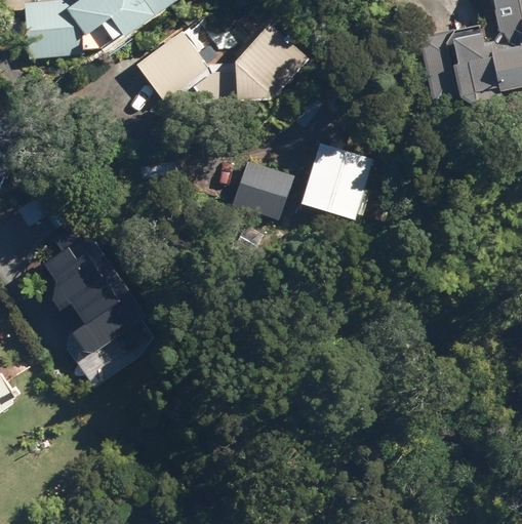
[(26,7),(28,64),(81,62),(80,44),(108,26),(121,46),(186,0),(73,0),(77,5),(26,7)]
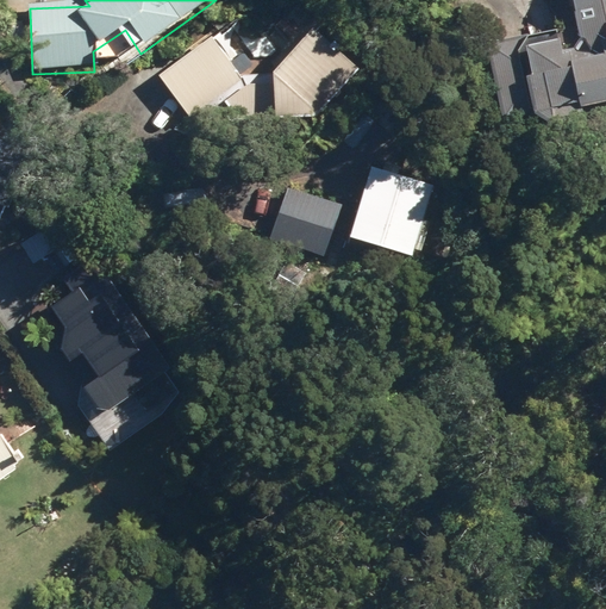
[(486,43),(505,129),(548,119),(561,128),(573,125),(581,113),(580,105),(605,100),(605,0),(568,0),(572,11),(575,8),(581,37),(574,49),(558,51),(555,29),(486,43)]
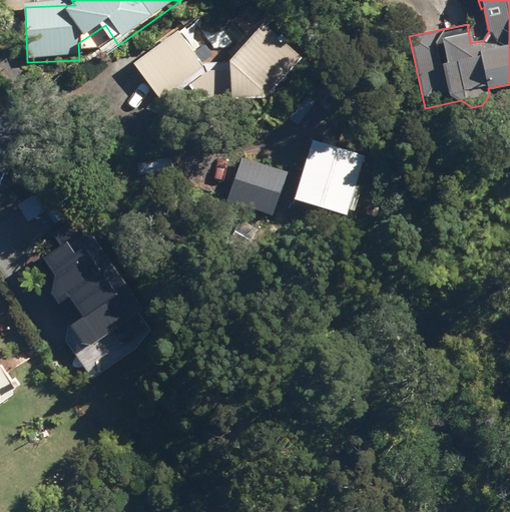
[(187,86),(207,103),(234,101),(235,97),(266,95),(300,56),(262,23),(229,61),(206,70),(187,86)]
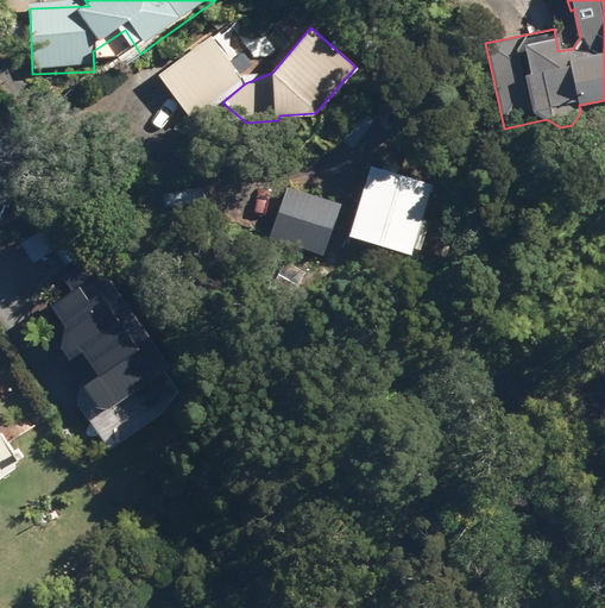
[(157,75),(189,117),(243,76),(212,35),(157,75)]
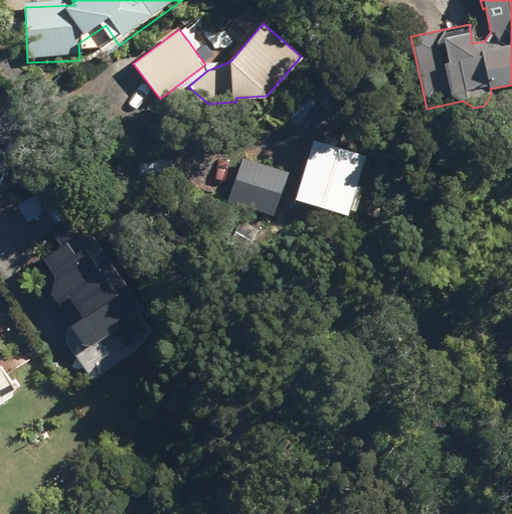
[(0,171),(6,174),(25,131),(0,119),(0,171)]
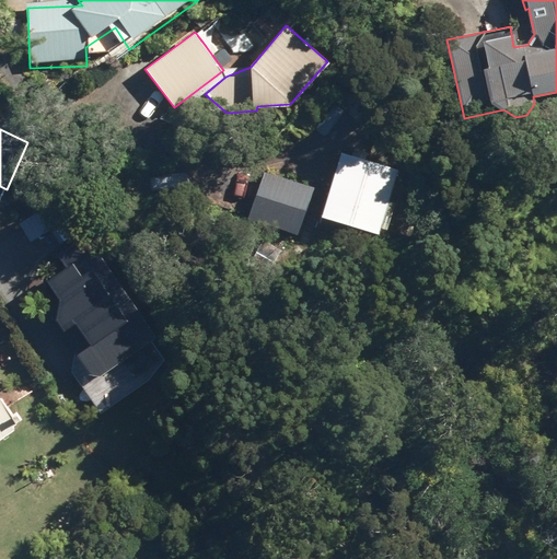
[(321,217),(378,234),(398,170),(341,151),(321,217)]
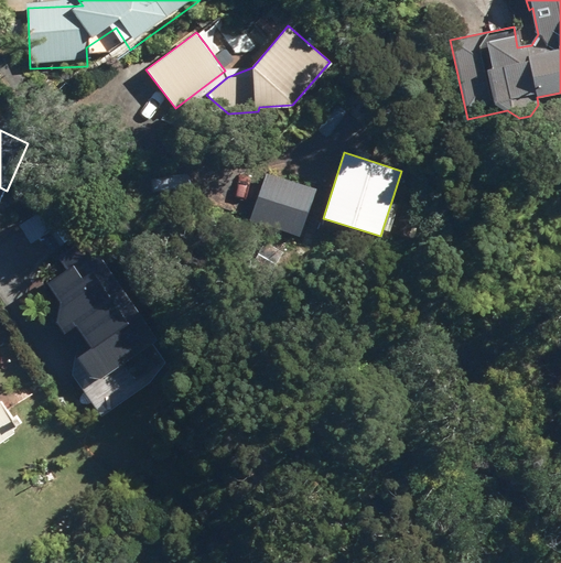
[(87,375),(99,377),(154,339),(86,238),(61,257),(68,268),(44,284),(56,302),(53,324),(87,375)]
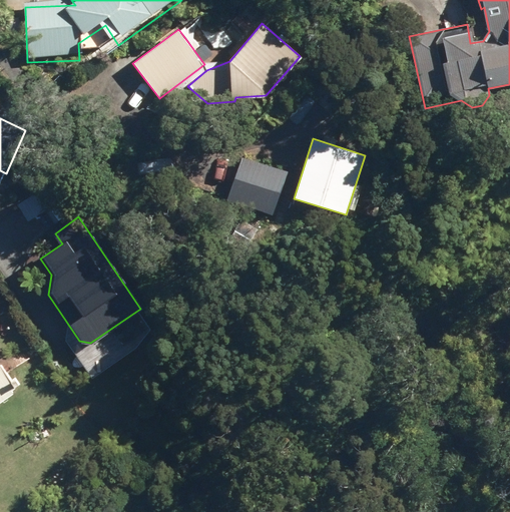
[(0,400),(8,395),(10,386),(13,383),(2,367),(0,366),(0,400)]
